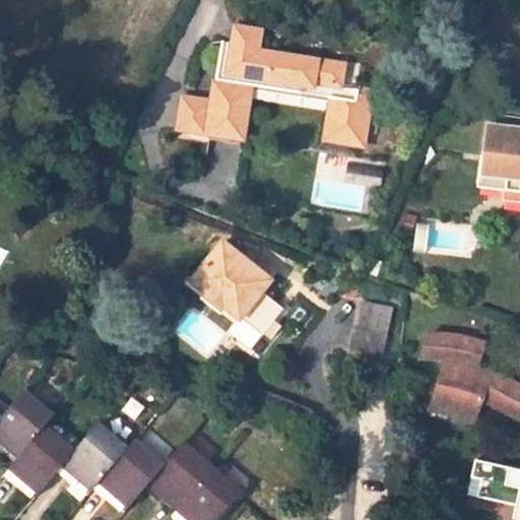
[(232,43),(260,48),(263,30),(235,25),(232,43)]
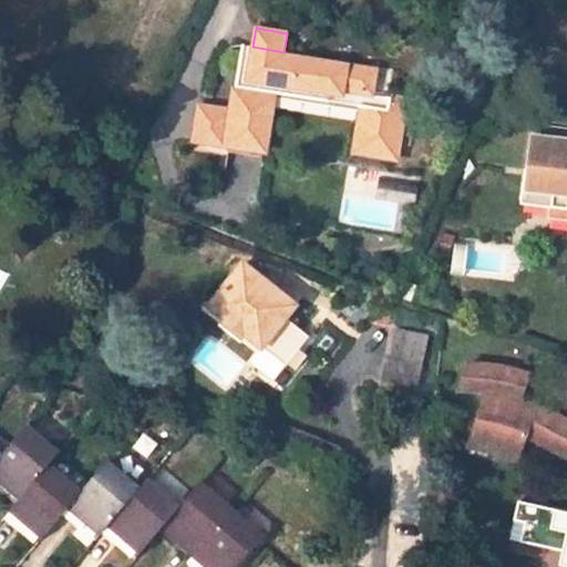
[(253,47),(243,44),(232,109),(226,141),(240,143),(246,116),(268,121),(272,90),(362,105),(354,150),(394,157),(404,100),(370,93),(374,73),(297,59),(297,54),(284,52),(253,47)]
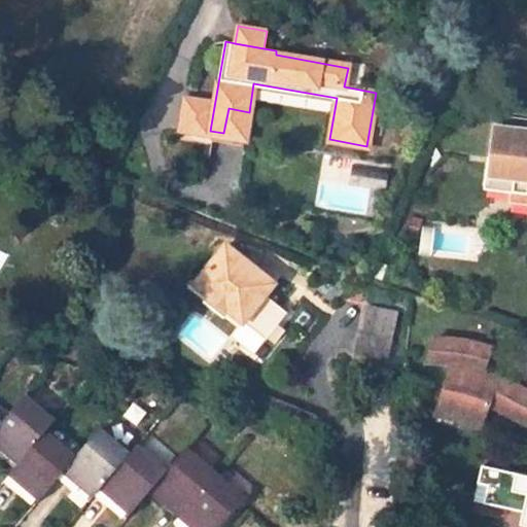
[(210,131),(215,101),(186,96),(180,126),(210,131)]
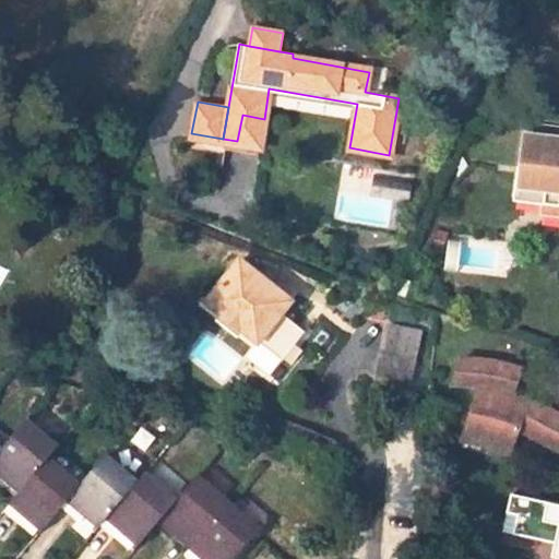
[(259,145),(264,119),(242,115),(237,141),(259,145)]
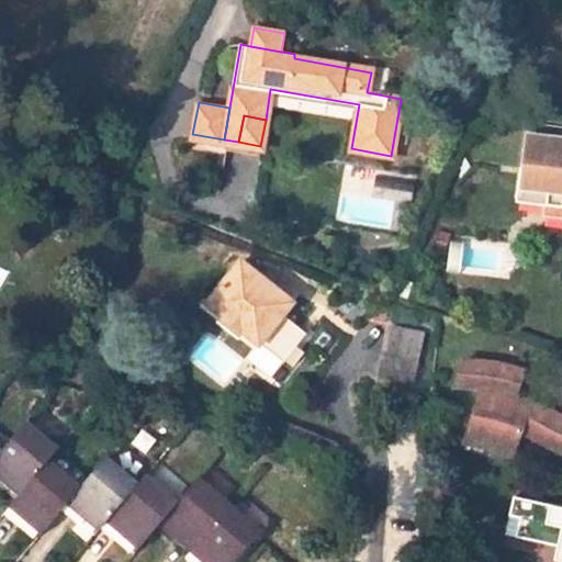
[(561,127),(530,123),(524,168),(543,172),(542,189),(550,191),(549,198),(548,213),(561,215),(561,127)]
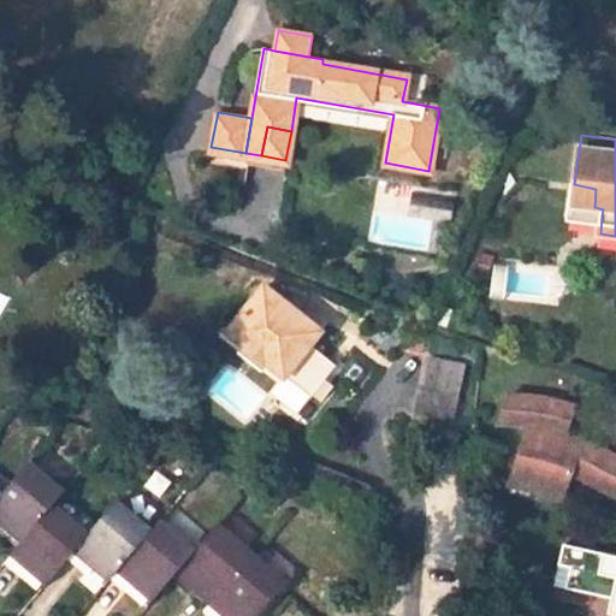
[(569,211),(602,217),(603,209),(594,207),(596,189),(574,184),(569,211)]
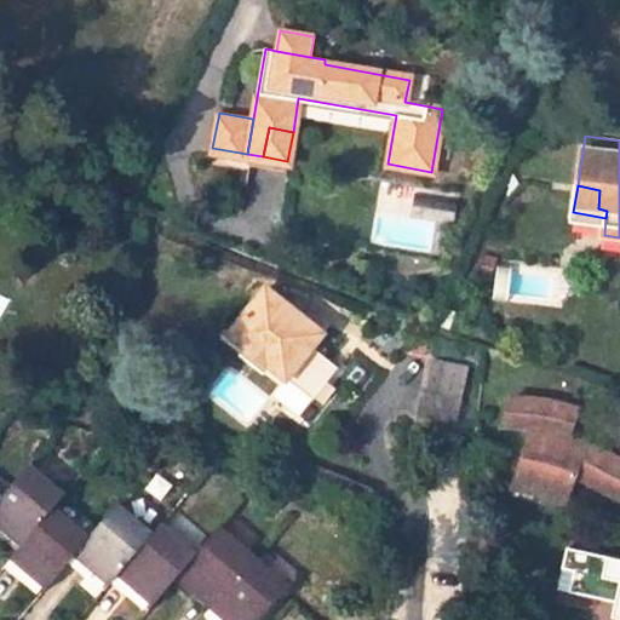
[(414,193),(409,216),(453,224),(457,201),(414,193)]
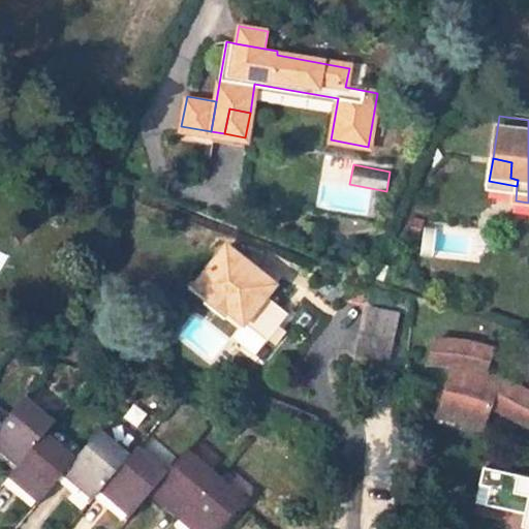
[(229,312),(246,327),(247,328),(261,310),(280,327),(290,313),(271,297),(279,285),(261,272),(246,258),(231,247),(200,287),(213,299),(229,312)]
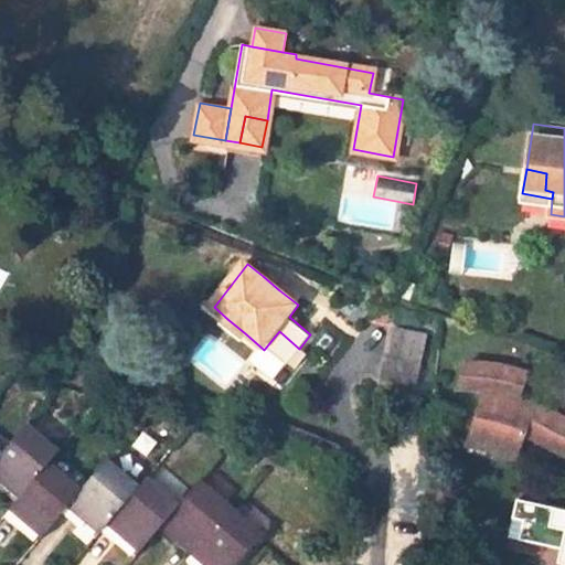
[(263,276),(279,290),(285,284),(268,269),(263,276)]
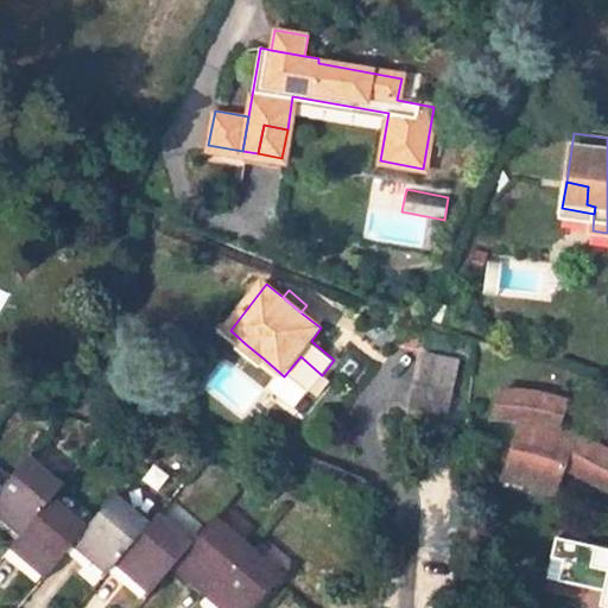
[(264,359),(245,343),(239,349),(239,350),(258,367),(264,359)]
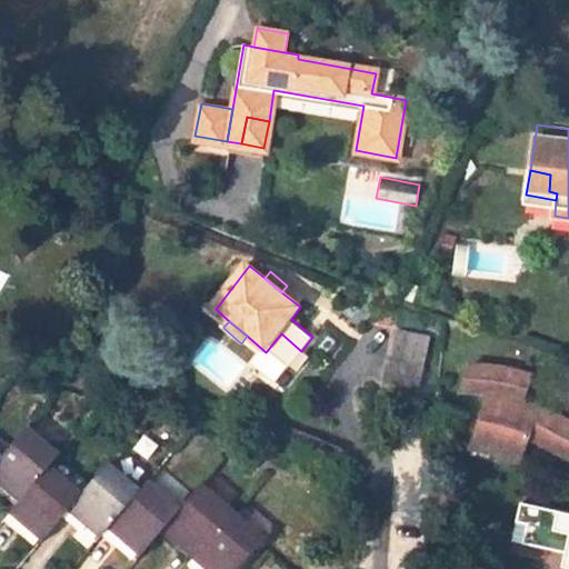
[(417,388),(428,337),(398,331),(388,383),(417,388)]
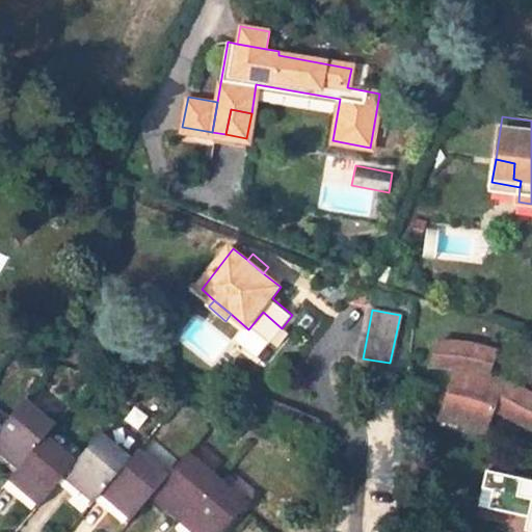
[(268,346),(282,328),(263,312),(248,329),(268,346)]
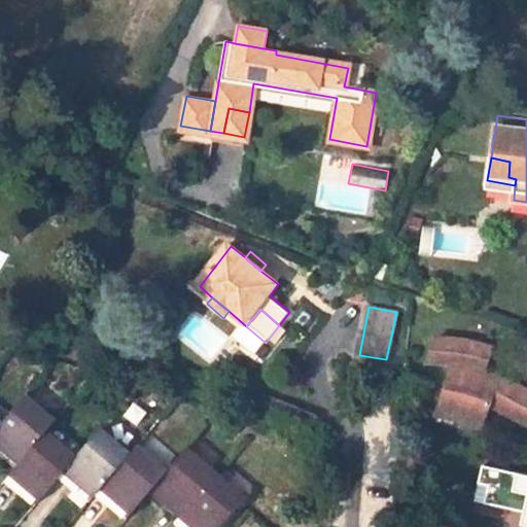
[(526,418),(526,385),(520,382),(507,376),(486,367),(492,343),(464,336),(435,335),(428,360),(456,361),(440,411),(469,419),(484,424),(494,400),(526,418)]
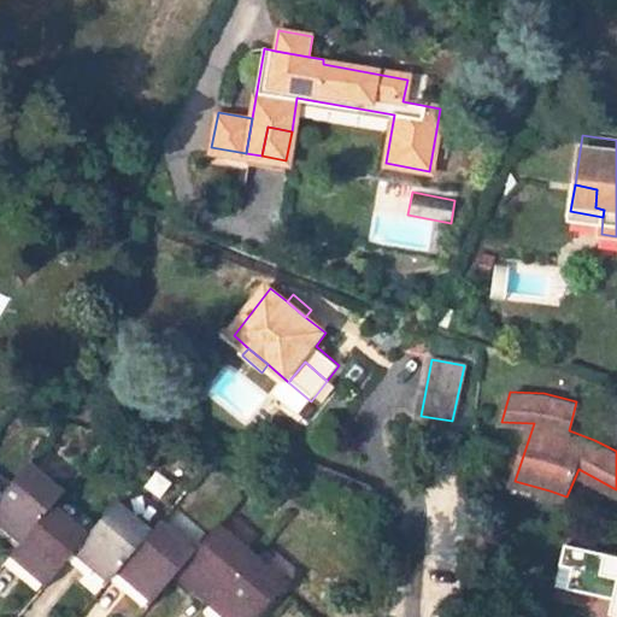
[(0,515),(27,539),(53,507),(64,495),(30,465),(1,498),(0,499),(0,515)]
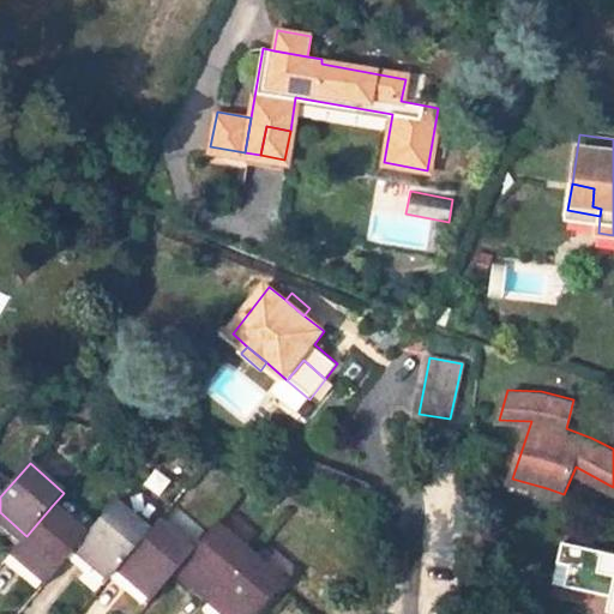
[(118,501),(88,535),(78,547),(110,576),(120,565),(150,530),(118,501)]
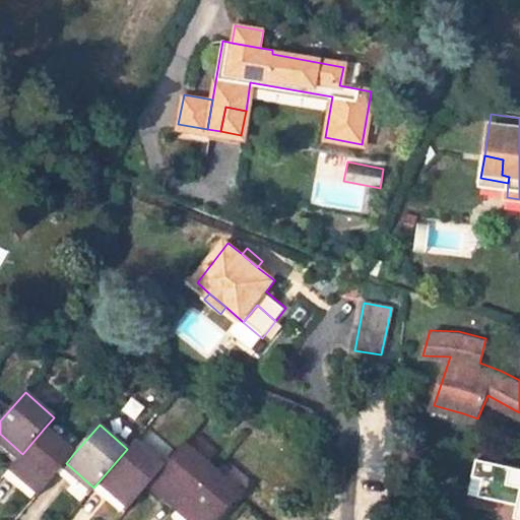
[(43,491),(66,463),(74,453),(45,428),(22,454),(13,464),(43,491)]
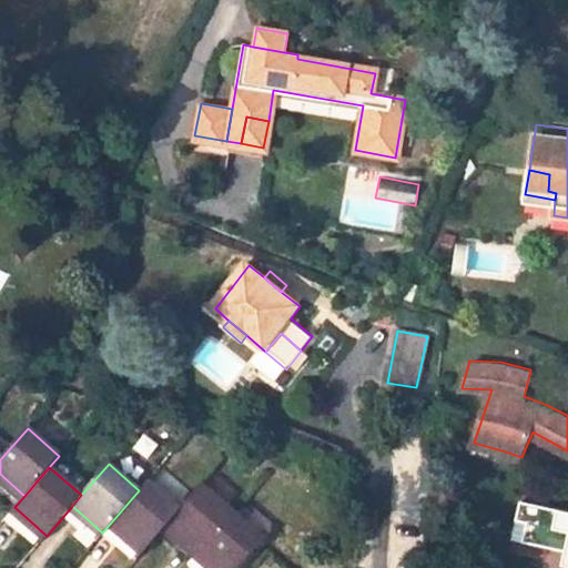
[(139,490),(111,523),(144,551),(165,527),(180,509),(148,482),(139,490)]
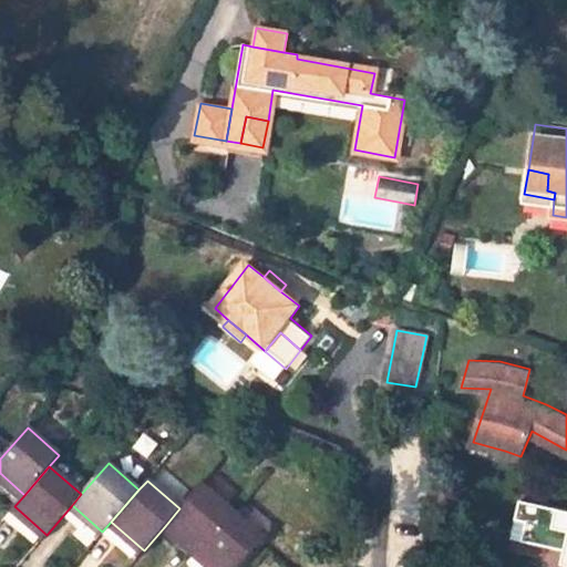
[(238,566),(265,537),(233,511),(200,484),(179,508),(165,526),(196,553),(212,566),(238,566)]
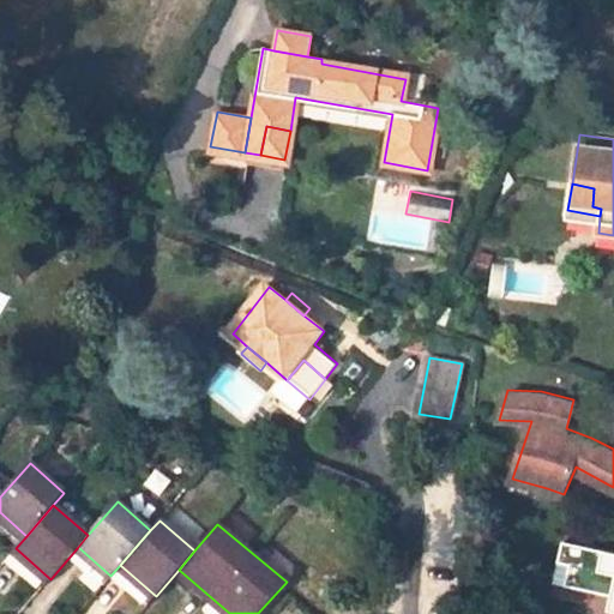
[(569,565),(573,543),(561,541),(558,563),(569,565)]
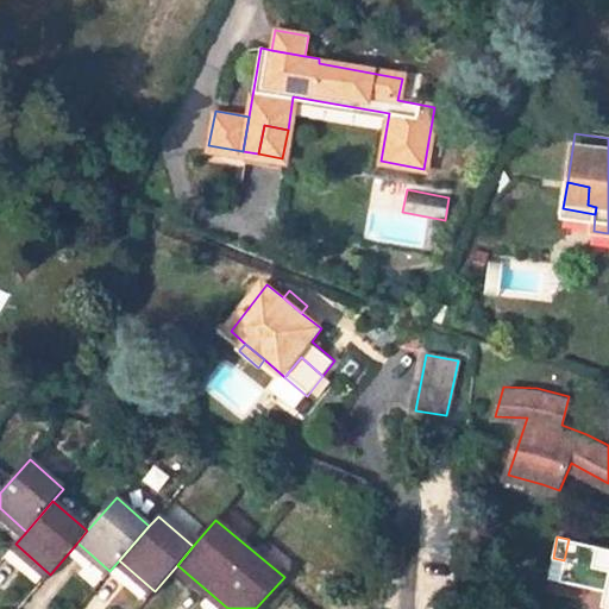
[(608,547),(569,539),(564,560),(560,579),(606,589),(602,604),(608,604),(608,547)]
